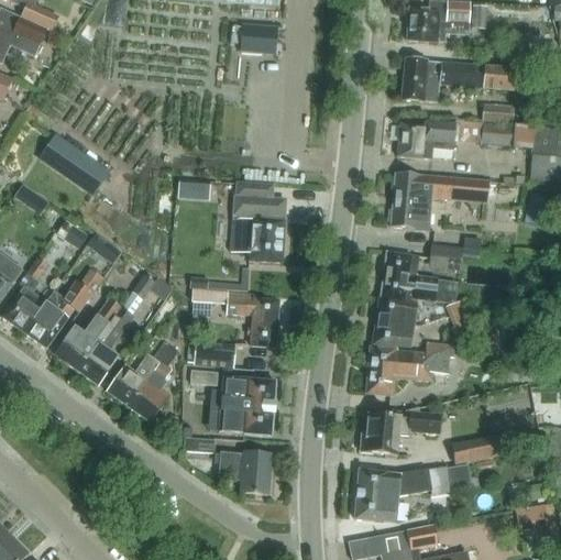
[(9,0),(11,1),(11,0),(25,7),(22,17),(52,30),(58,15),(33,4),(35,0),(9,0)]
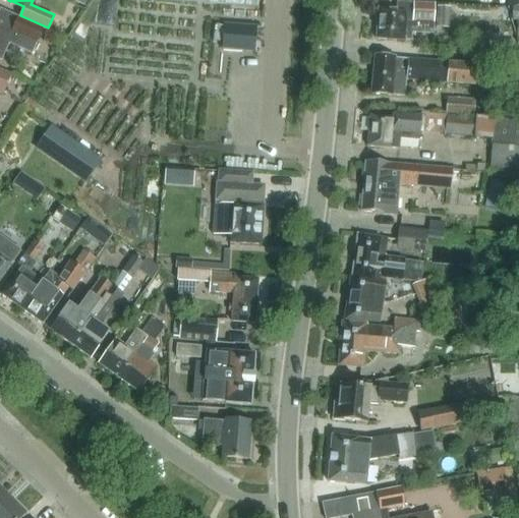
[(434,24),(436,2),(435,2),(422,1),(410,0),(398,0),(397,7),(380,6),(378,37),(405,38),(406,23),(435,25),(435,24),(434,24)]
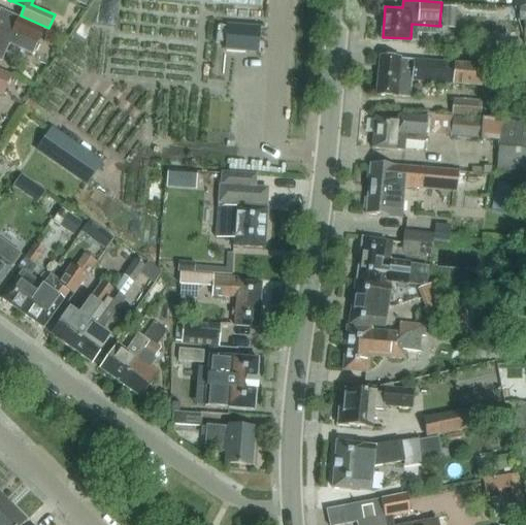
[(456,4),(441,4),(440,25),(455,26),(456,4)]
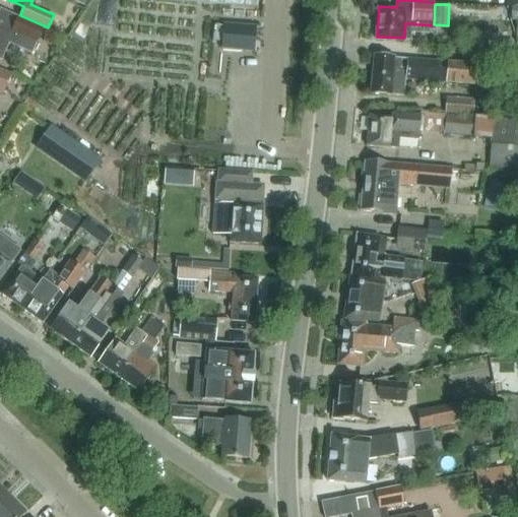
[(490,10),(486,62),(510,65),(512,48),(509,47),(510,30),(505,30),(506,11),(490,10)]
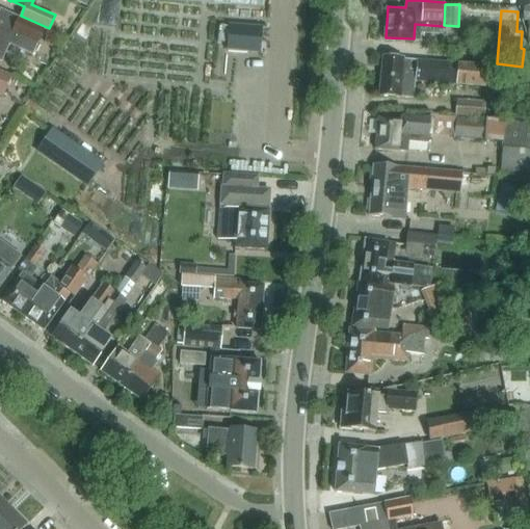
[(11,40),(31,48),(42,27),(20,18),(16,28),(0,21),(0,57),(3,59),(11,40)]
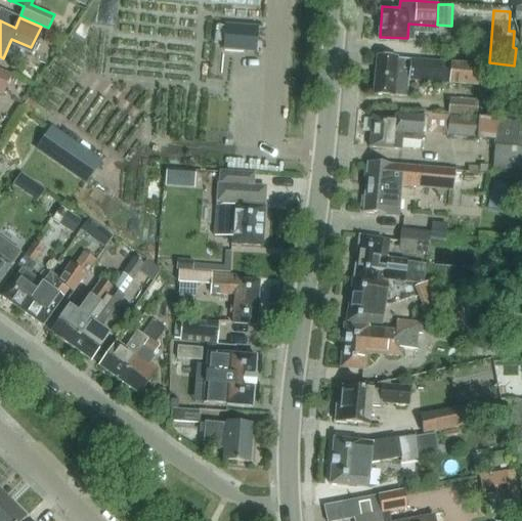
[(224,46),(249,48),(251,24),(226,22),(224,46)]
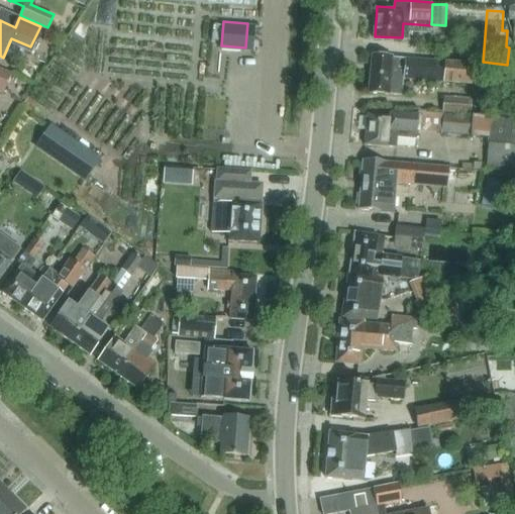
[(403,94),(405,77),(473,83),(475,63),(393,55),(374,53),(371,90),(403,94)]
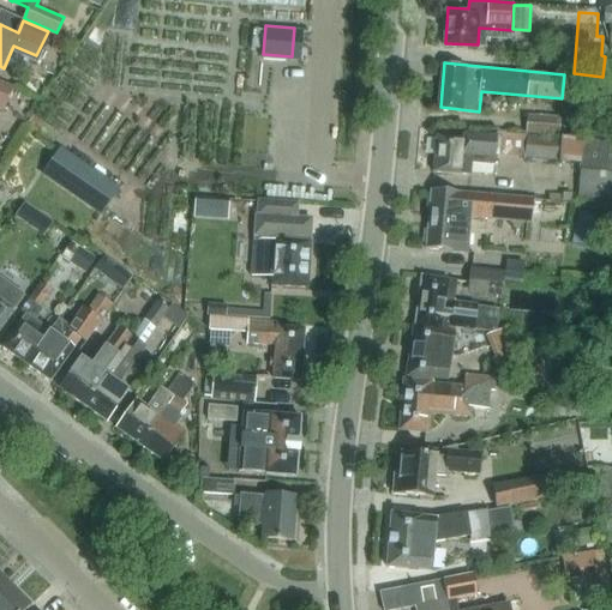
[(0,104),(6,108),(16,85),(0,78),(0,104)]
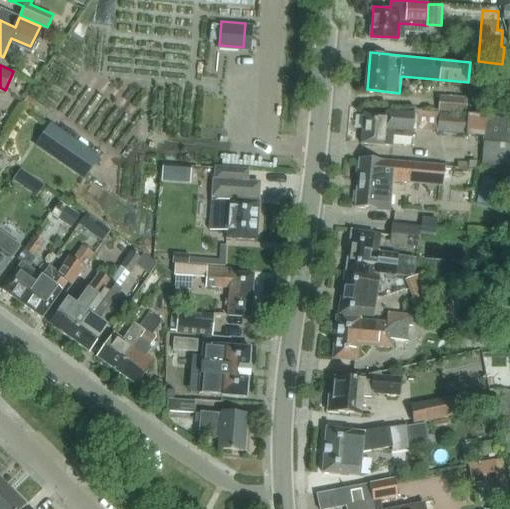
[(468,95),(438,93),(437,109),(467,111),(468,95)]
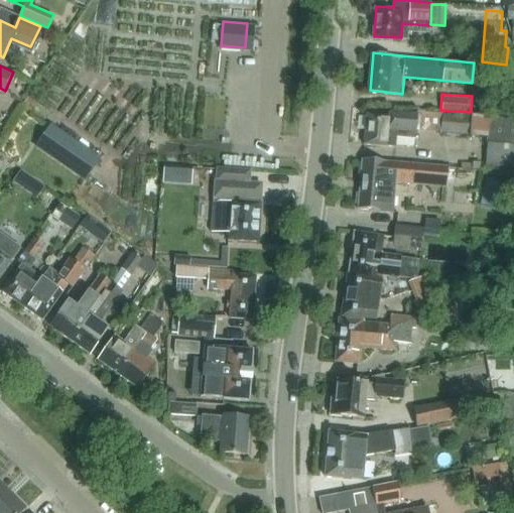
[(418,111),(390,109),(389,113),(368,112),(365,142),(387,144),(396,144),(397,135),(416,136),(418,111)]
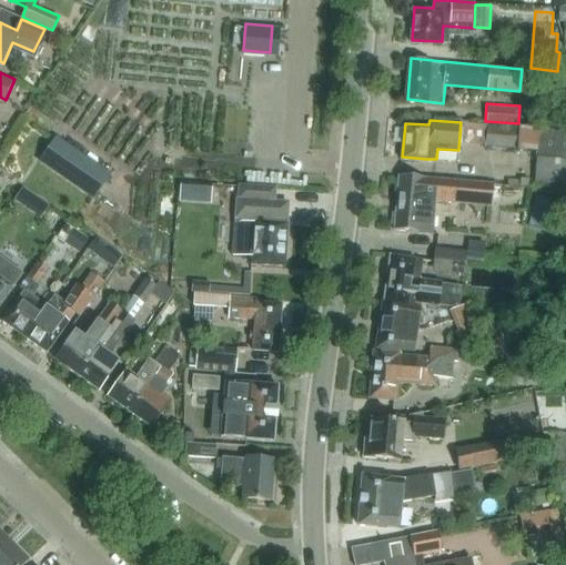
[(519,124),(518,127),(487,124),(485,143),(516,145),(516,149),(534,150),(534,155),(535,155),(534,181),(534,182),(565,184),(565,129),(537,127),(519,124)]
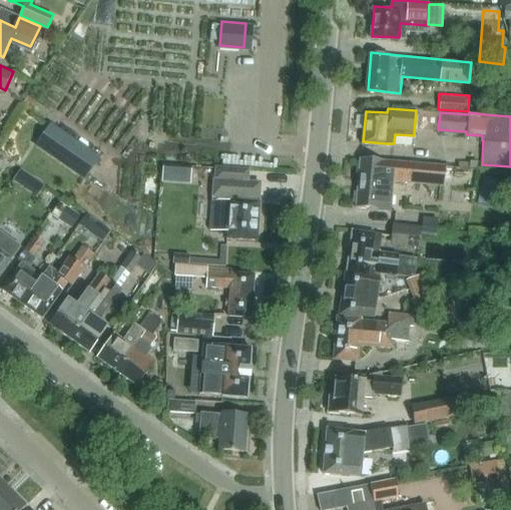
[(99,156),(49,120),(34,142),(84,177),(99,156)]
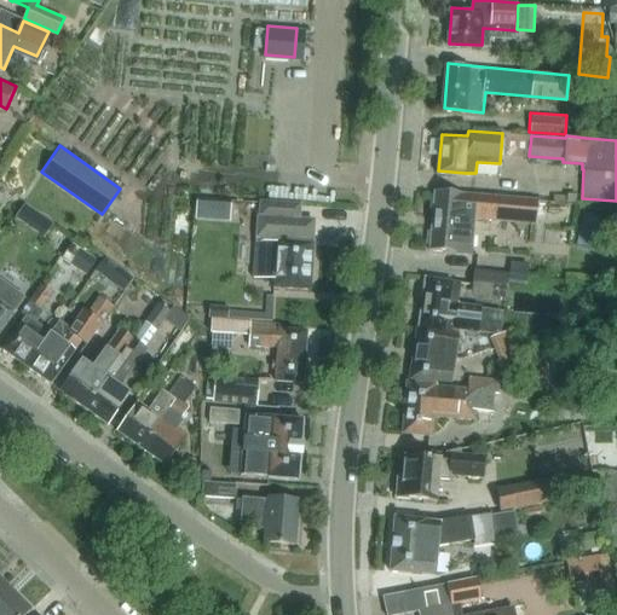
[(535,221),(537,197),(436,189),(431,248),(473,251),(476,215),(535,221)]
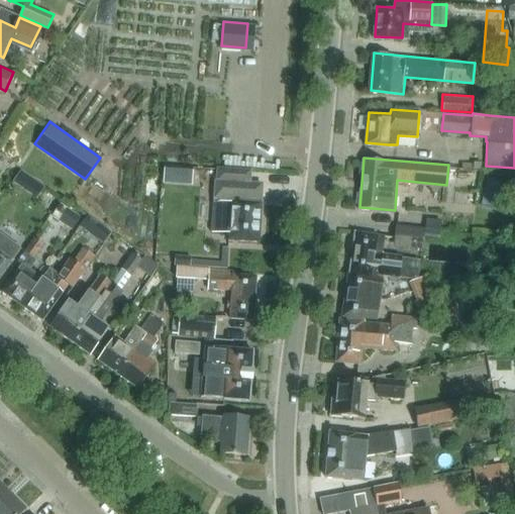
[(173,177),(173,165),(165,164),(165,176),(173,177)]
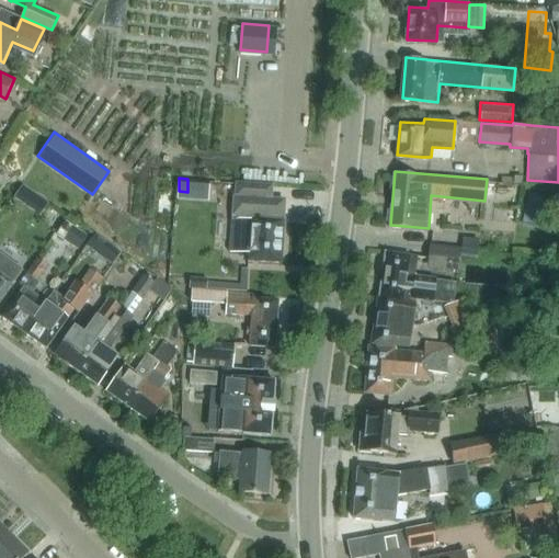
[(250,258),(282,260),(284,219),(283,219),(283,216),(284,216),(286,197),(272,196),(273,183),(238,181),(237,194),(235,194),(234,216),(231,250),(250,251),(250,258)]
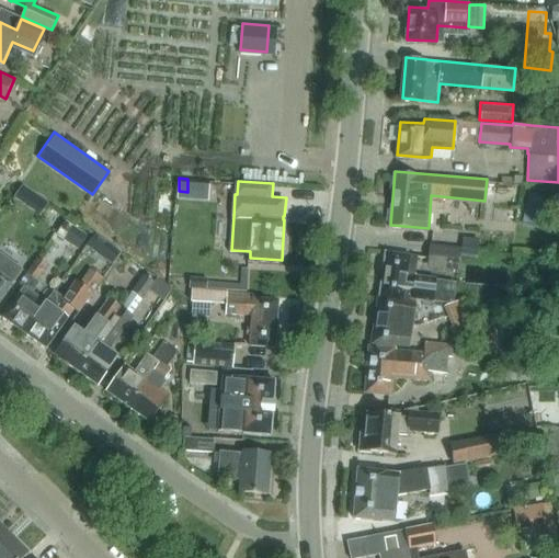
[(24,183),(15,195),(29,204),(37,192),(24,183)]
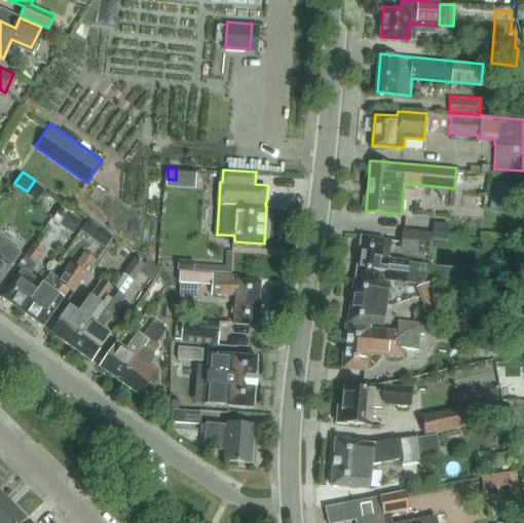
[(82,218),(61,203),(51,218),(72,232),(82,218)]
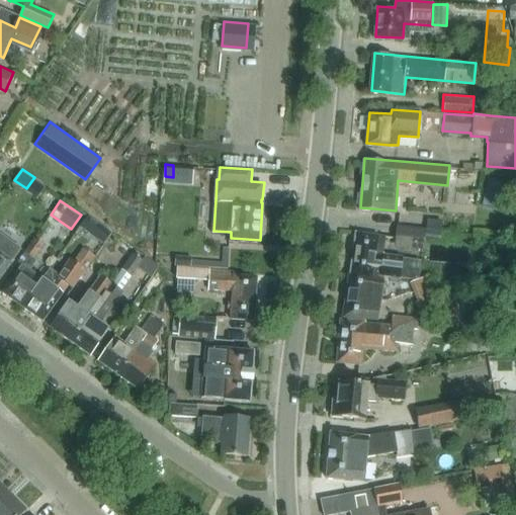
[(103,223),(94,235),(104,243),(113,231),(103,223)]
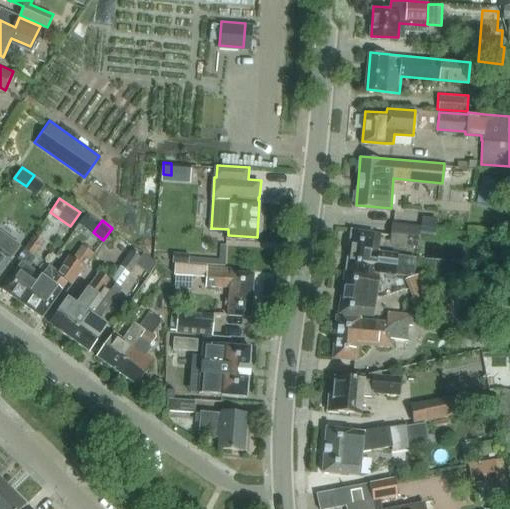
[(420,224),(391,221),(389,242),(417,245),(420,224)]
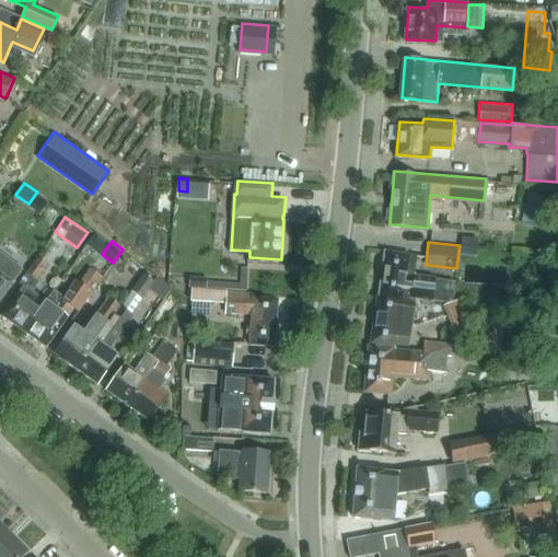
[(415,274),(418,254),(385,250),(379,296),(411,300),(411,296),(433,298),(437,276),(415,274)]
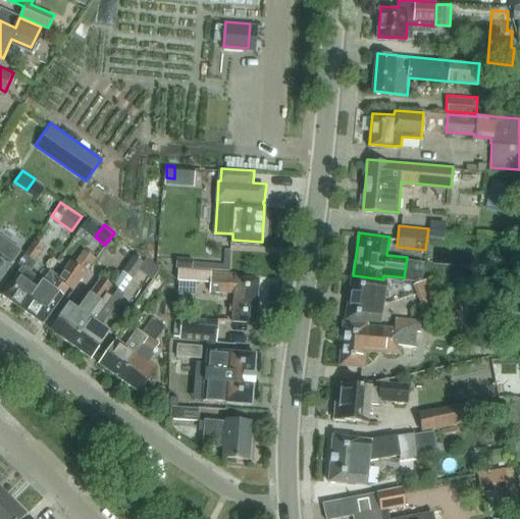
[(0,279),(13,261),(12,260),(20,249),(0,234),(0,279)]
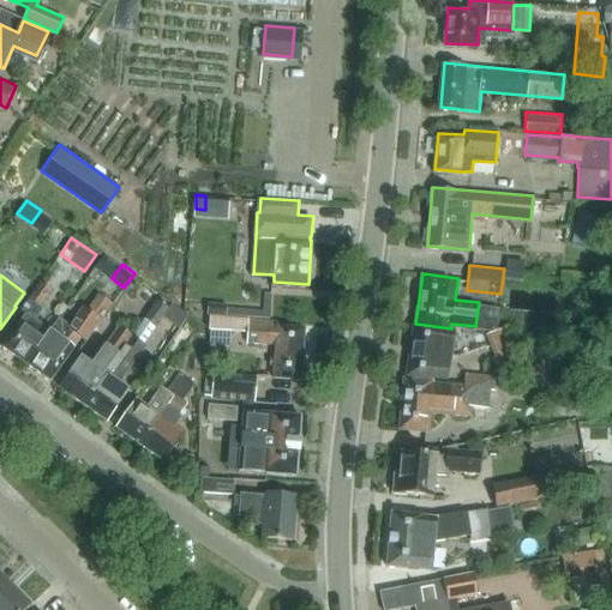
[(52,328),(49,327),(36,318),(45,307),(42,305),(54,288),(43,279),(31,297),(36,301),(21,321),(4,344),(28,362),(52,328)]
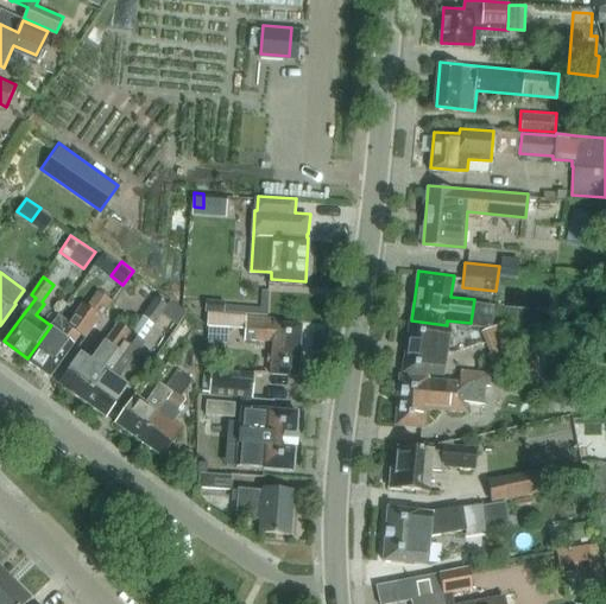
[(584,288),(594,298),(604,287),(593,278),(584,288)]
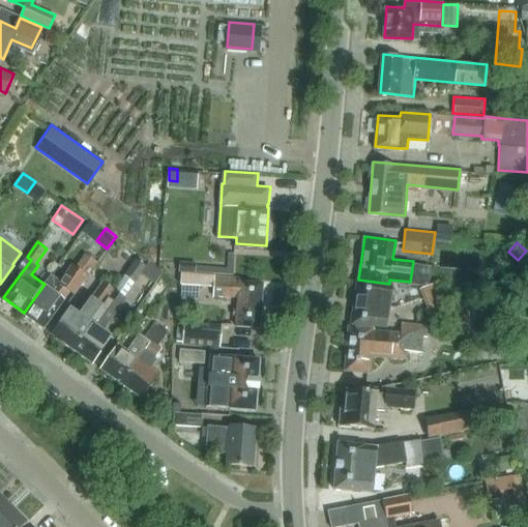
[(135,257),(138,253),(126,244),(119,255),(130,263),(135,257)]
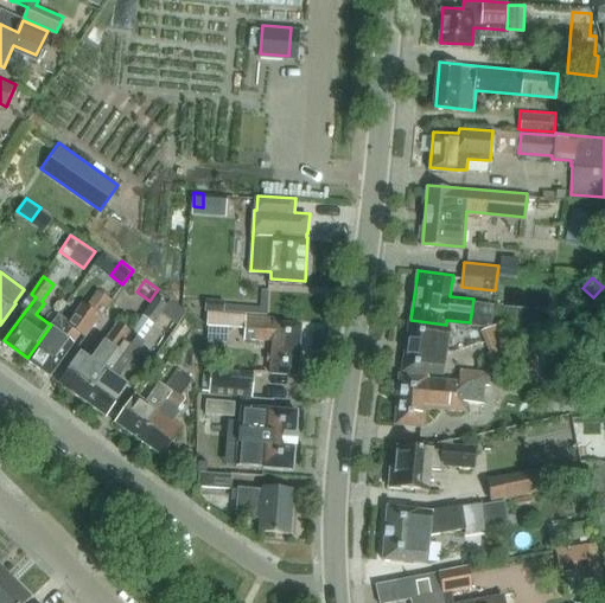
[(87,333),(101,314),(112,299),(99,289),(88,305),(81,300),(67,319),(57,313),(49,324),(51,325),(27,358),(51,374),(68,351),(82,329),(87,333)]
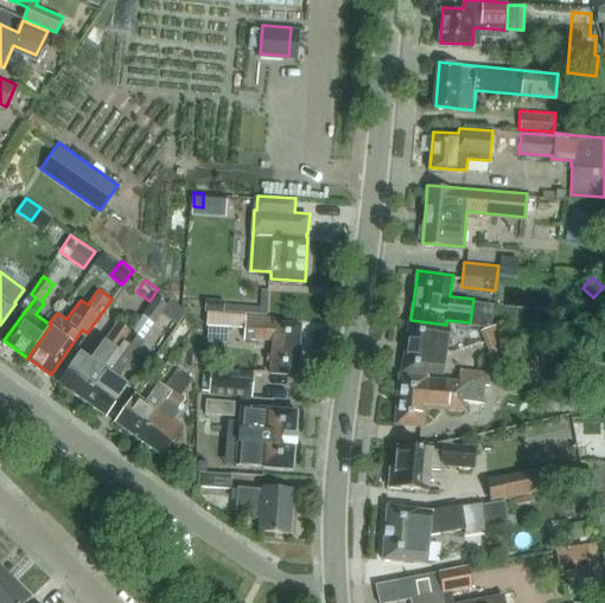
[(167,303),(154,294),(150,301),(141,313),(153,321),(167,303)]
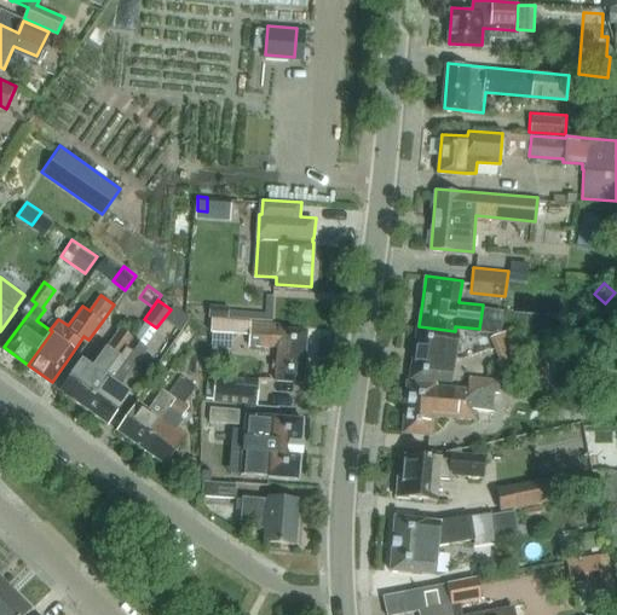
[(211,303),(211,315),(230,317),(230,314),(230,308),(231,305),(211,303)]
